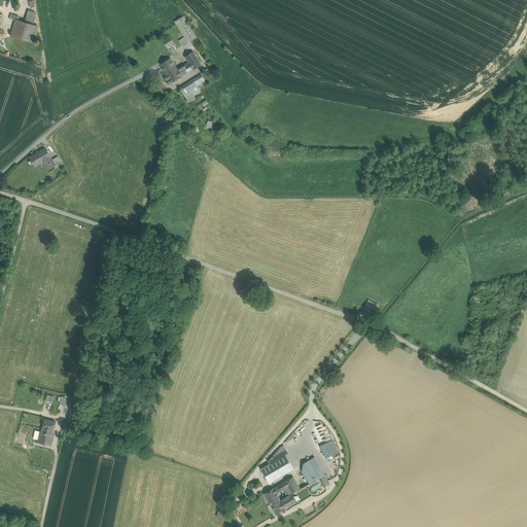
[(36,12),(29,10),(26,23),(33,25),(35,16),(36,12)]
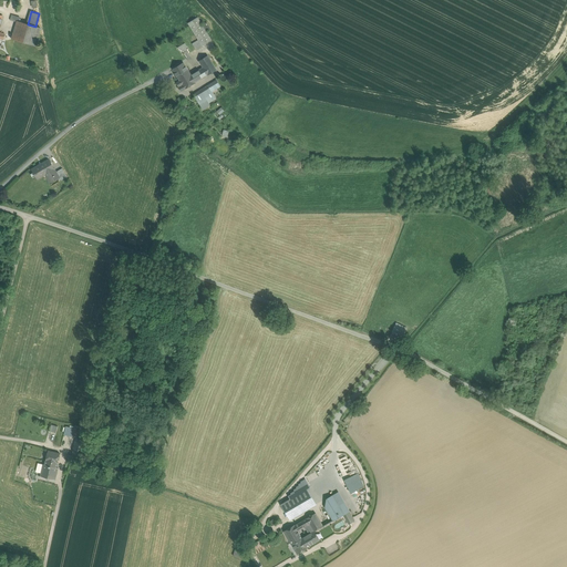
[(212,41),(199,18),(189,23),(199,41),(203,47),(212,41)]
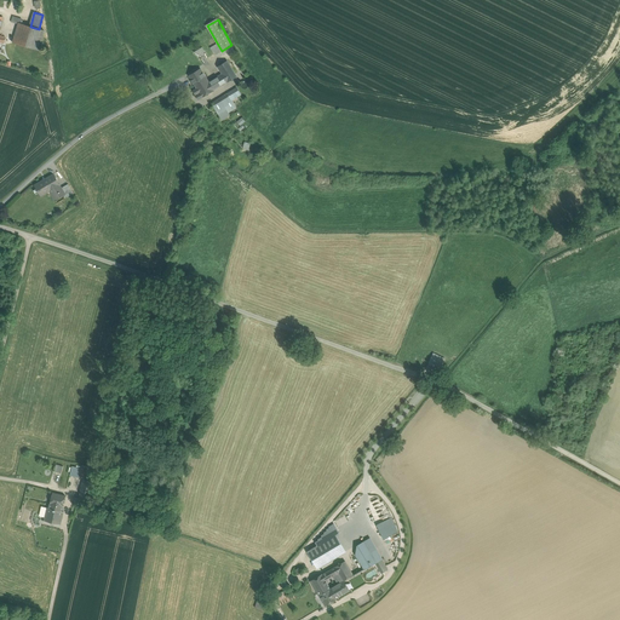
[(21,23),(18,23),(18,24),(12,42),(33,49),(39,29),(30,27),(21,23)]
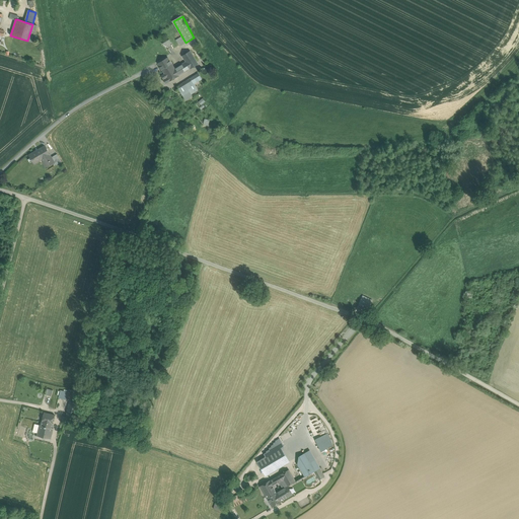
[(32,24),(27,41),(32,42),(36,25),(32,24)]
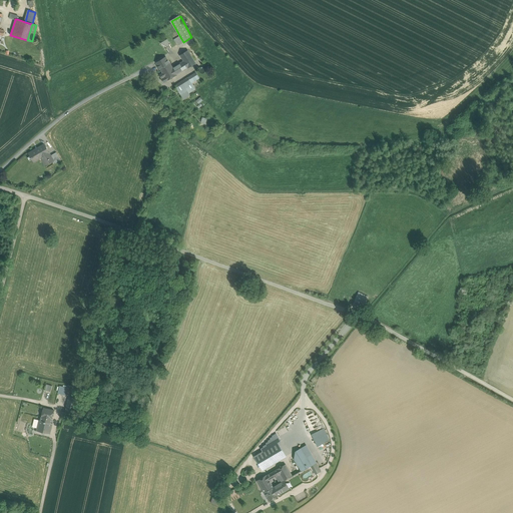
[(180,37),(174,40),(177,45),(183,42),(180,37)]
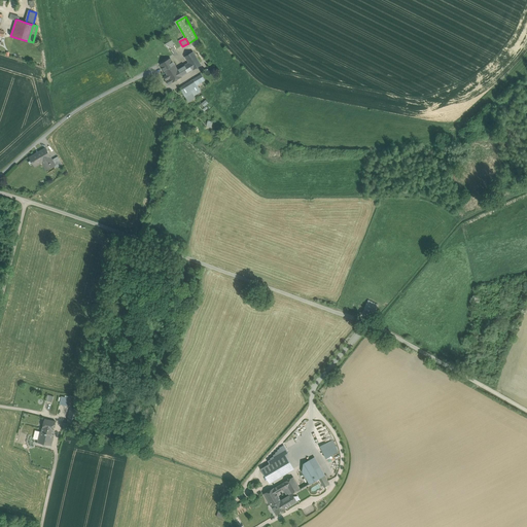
[(194,51),(184,57),(188,63),(192,70),(201,65),(194,51)]
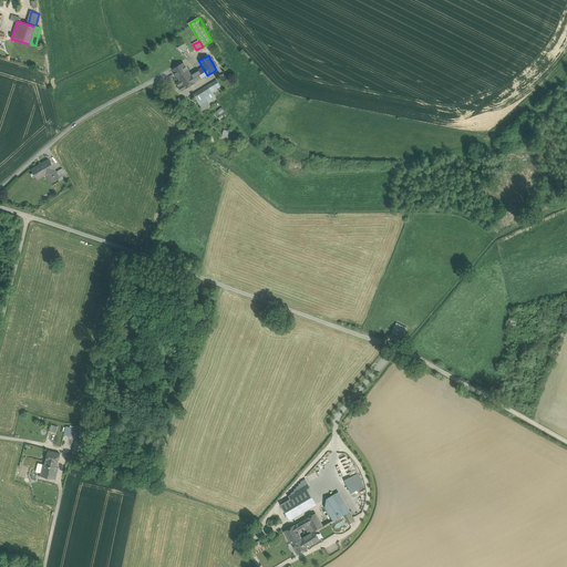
[(191,74),(183,62),(172,69),(179,81),(184,89),(195,83),(191,74)]
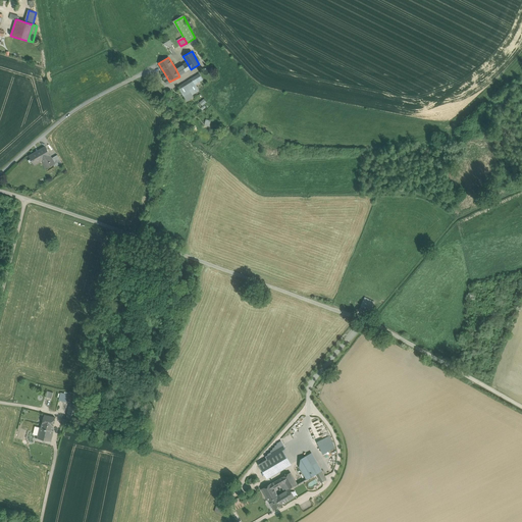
[(187,62),(175,68),(179,76),(191,69),(187,62)]
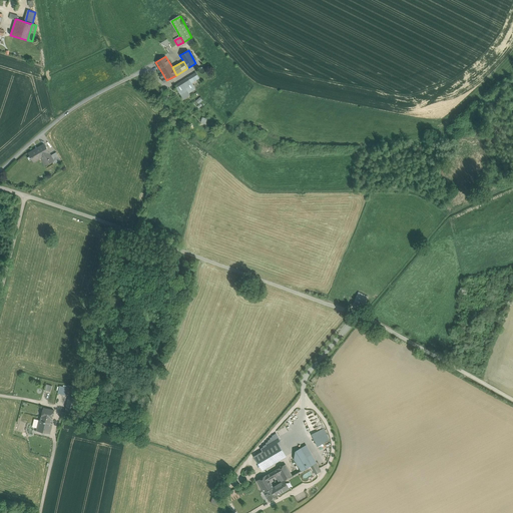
[(191,83),(196,79),(193,74),(188,77),(191,83)]
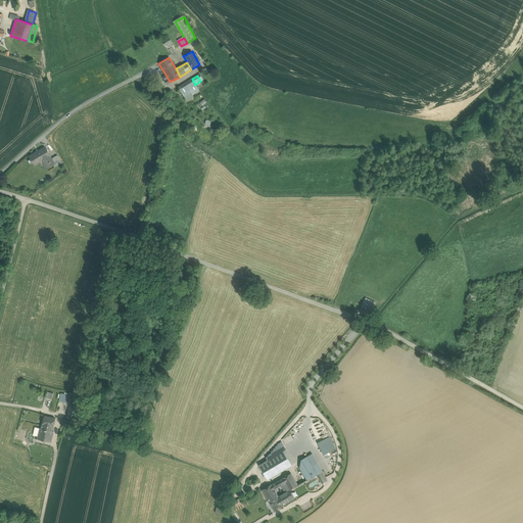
[(199,91),(195,85),(192,79),(185,83),(193,95),(199,91)]
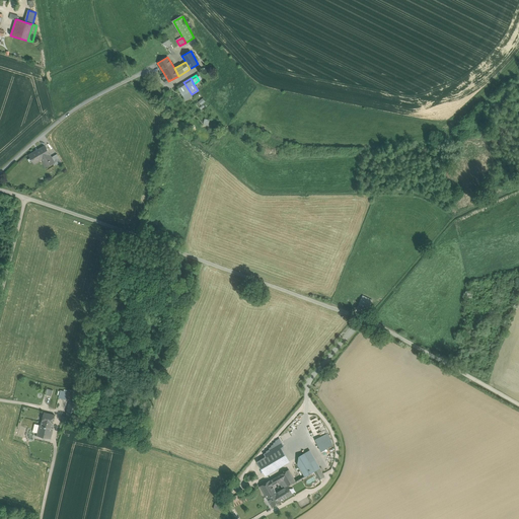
[(177,86),(184,98),(192,94),(183,82),(177,86)]
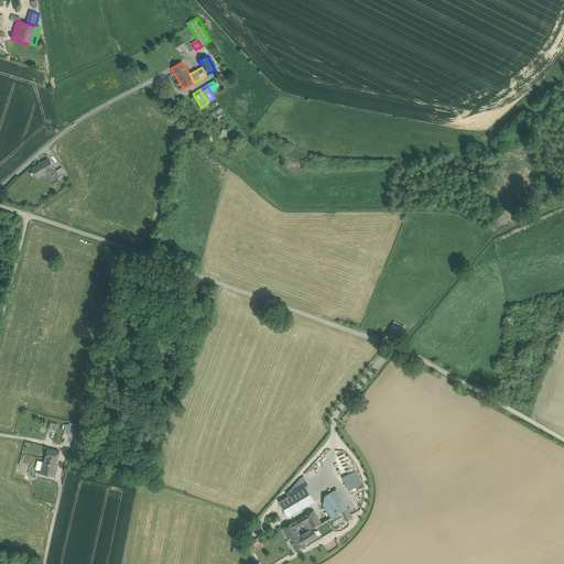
[(56,171),(49,158),(31,167),(38,179),(45,174),(50,182),(58,176),(60,176),(56,171)]
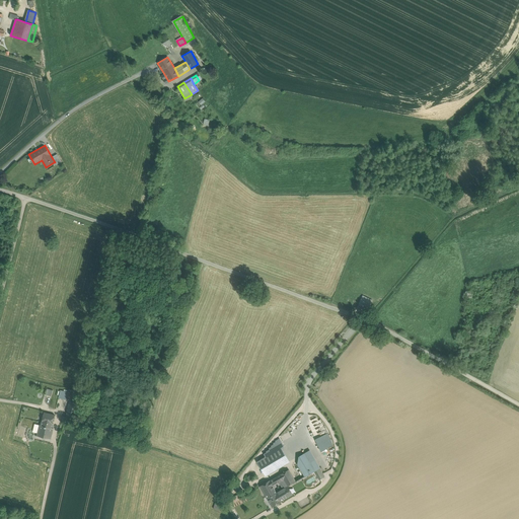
[(57,154),(52,157),(55,162),(54,162),(56,165),(62,162),(57,154)]
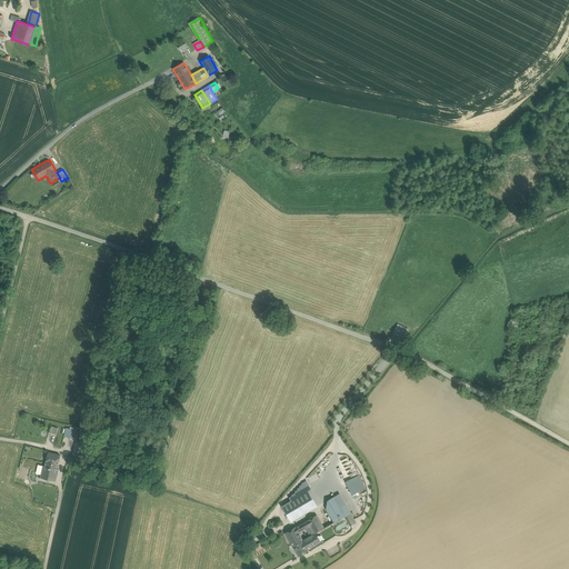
[(393,333),(405,338),(409,329),(398,323),(393,333)]
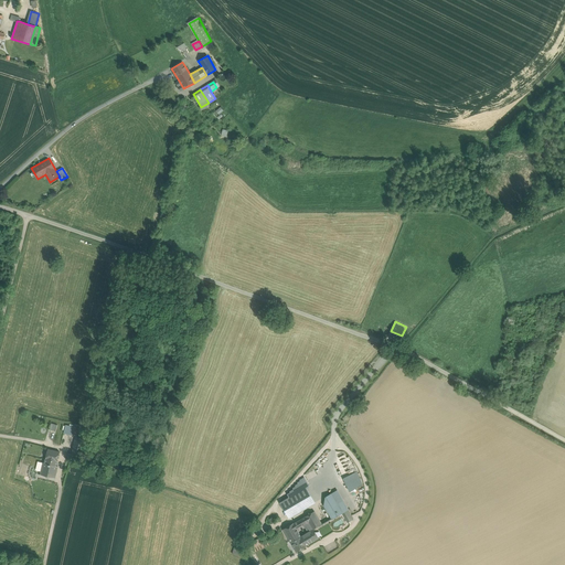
[(84,437),(76,435),(72,455),(80,457),(84,437)]
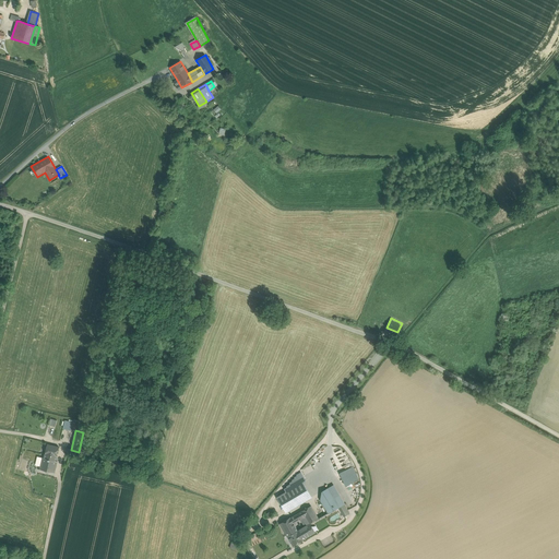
[(59,448),(48,444),(46,454),(45,459),(56,461),(59,448)]
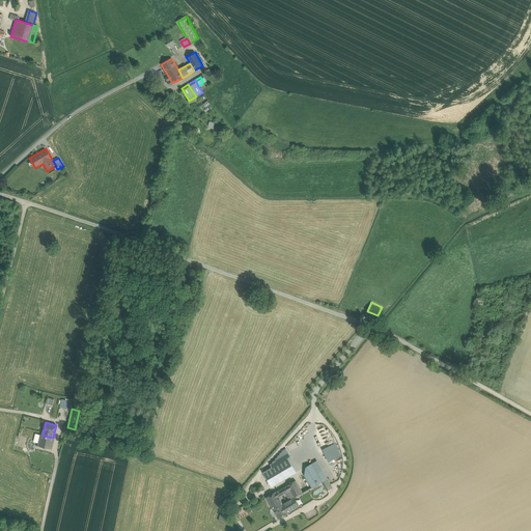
[(329,428),(326,429),(325,427),(319,427),(323,439),(331,437),(329,428)]
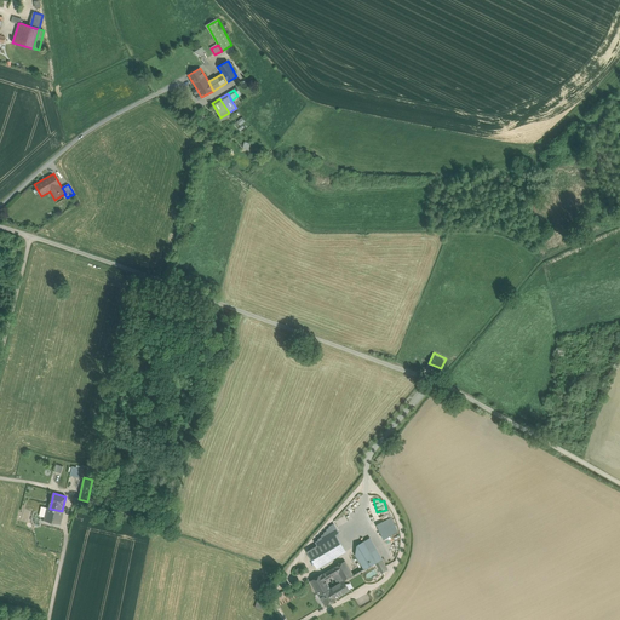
[(50,509),(47,509),(45,521),(61,524),(63,512),(62,511),(50,509)]
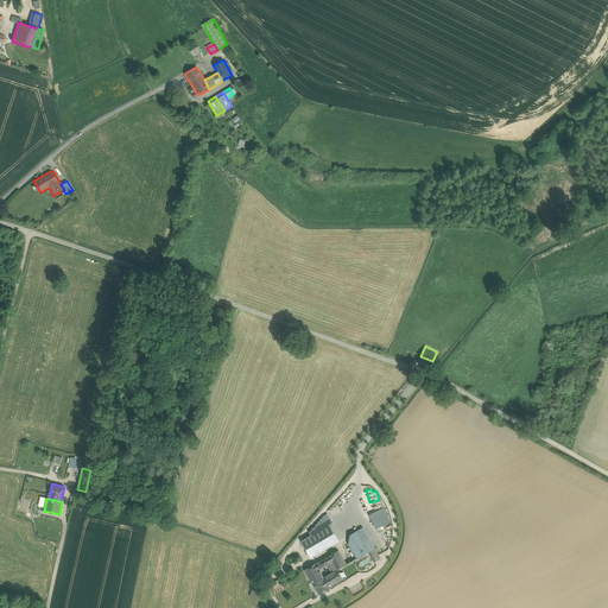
[(369,515),(377,529),(390,520),(384,508),(369,515)]
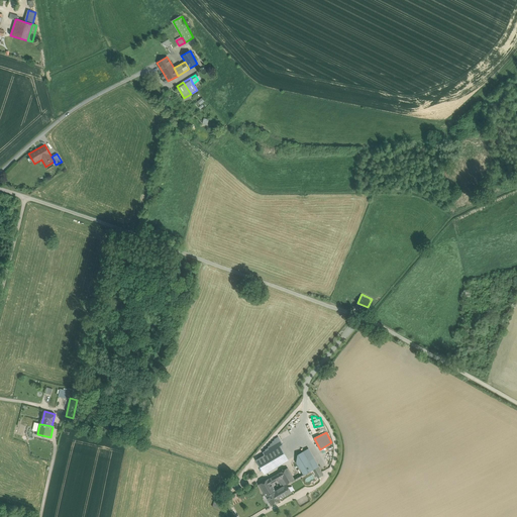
[(256,460),(261,467),(266,463),(284,453),(280,447),(283,445),(279,438),(275,440),(275,441),(273,443),(274,443),(271,445),(271,446),(269,448),(269,449),(266,451),(264,453),(266,455),(256,460)]
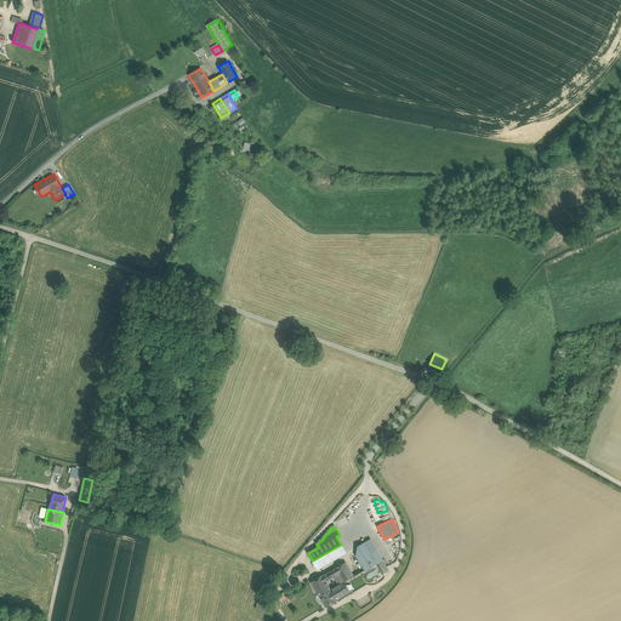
[(377,564),(365,542),(359,546),(357,556),(365,571),(377,564)]
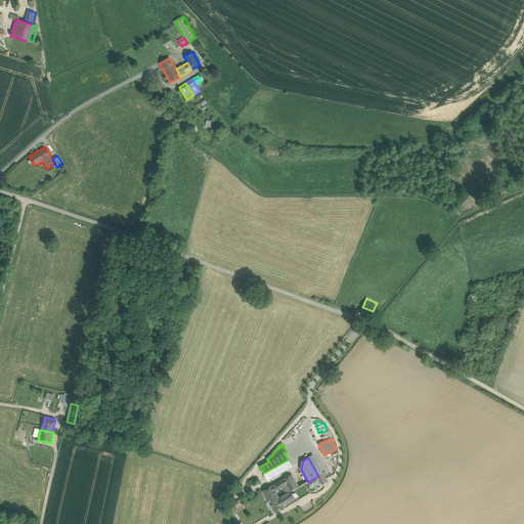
[(288,460),(269,470),(272,476),(278,473),(278,474),(292,467),(288,460)]
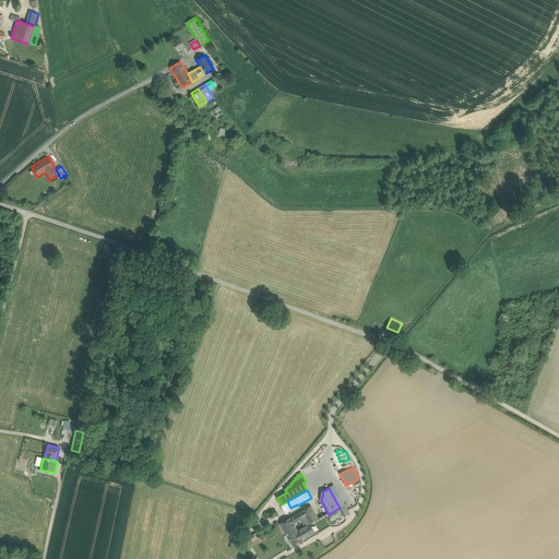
[(287,501),(282,504),(285,511),(290,508),(287,501)]
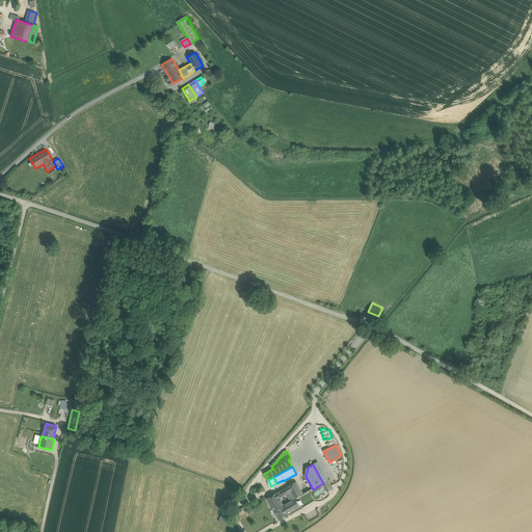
[(296,482),(288,486),(291,491),(295,500),(303,495),(296,482)]
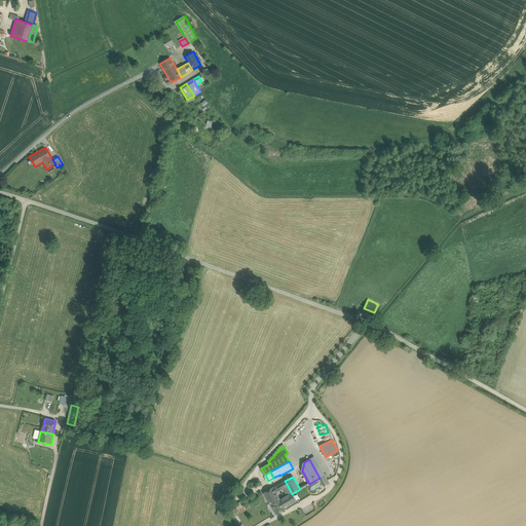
[(285,481),(273,488),(276,493),(288,486),(285,481)]
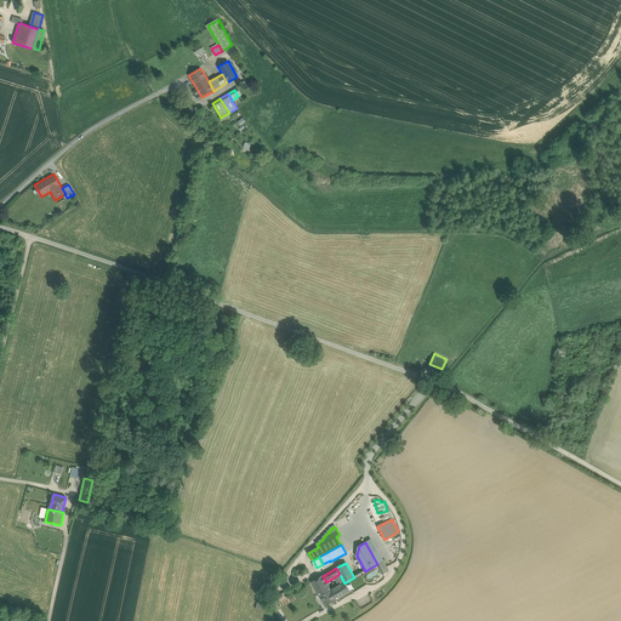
[(326,582),(323,576),(312,582),(326,607),(337,600),(331,591),(331,590),(326,582)]
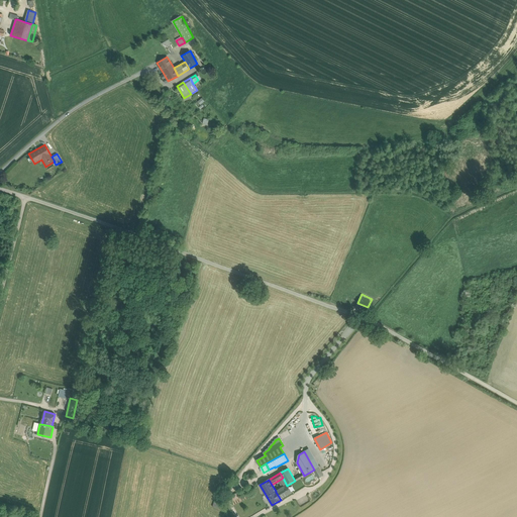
[(287,486),(276,492),(281,500),(291,493),(287,486)]
